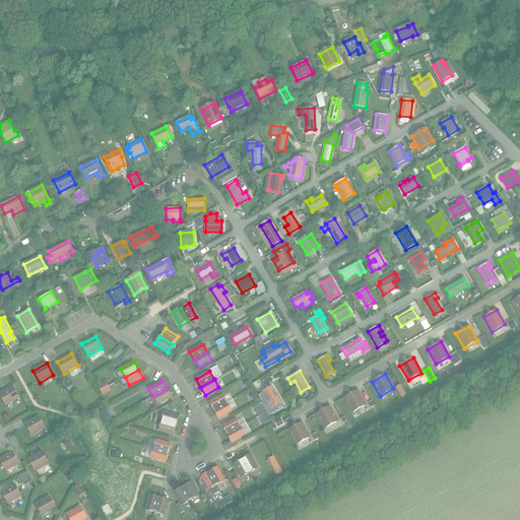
[(103,395),(110,391),(106,382),(98,386),(103,395)]
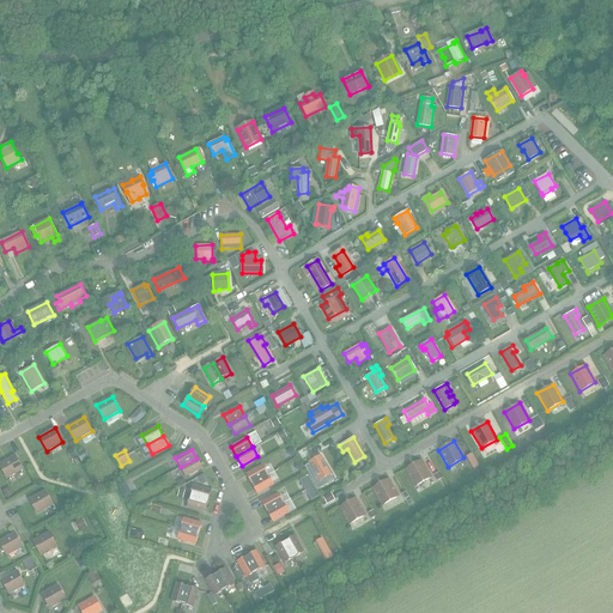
[(480,467),(472,453),(466,456),(474,471),(480,467)]
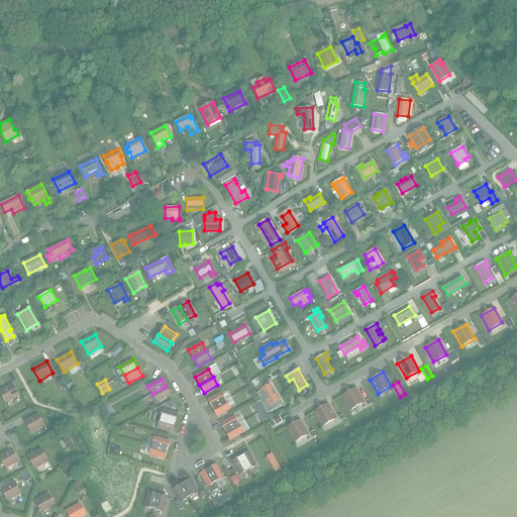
[(0,393),(5,404),(19,396),(12,384),(0,391),(0,393)]
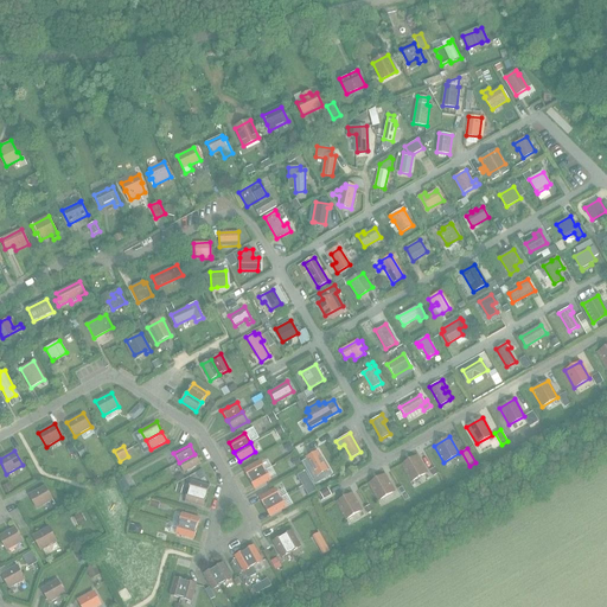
[(307,458),(311,465),(308,467),(311,472),(314,471),(317,474),(327,468),(317,452),(307,458)]
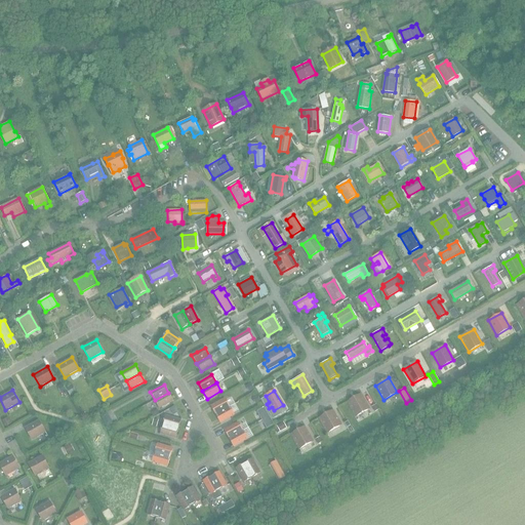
[(168,393),(155,400),(159,408),(173,401),(168,393)]
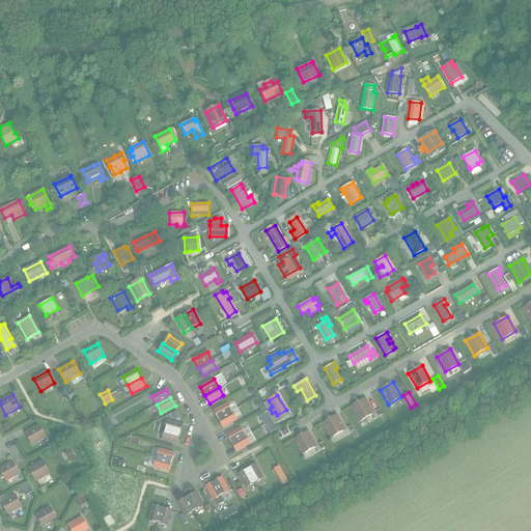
[(360,421),(373,413),(364,398),(351,407),(360,421)]
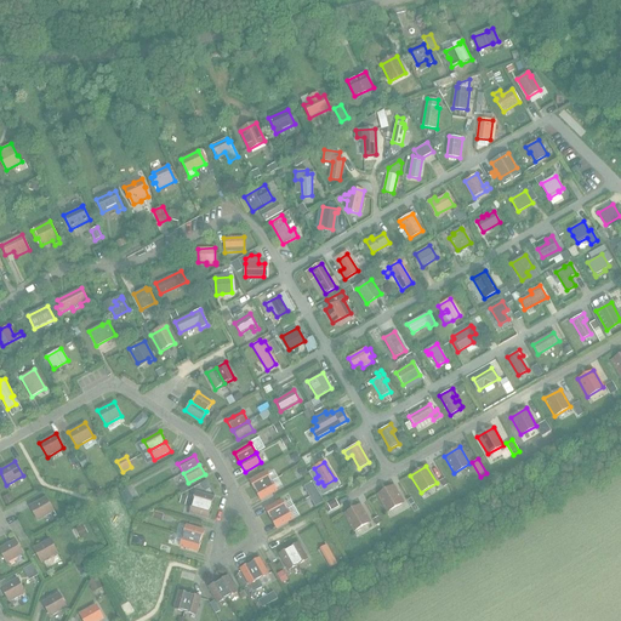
[(255,490),(272,482),(266,472),(250,480),(255,490)]
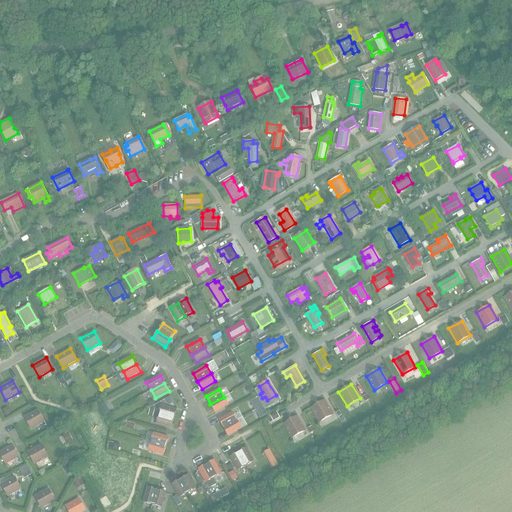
[(224,397),(210,404),(215,412),(228,405),(224,397)]
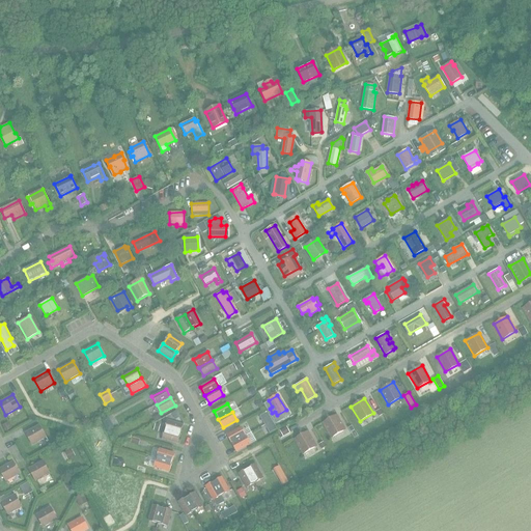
[(331,438),(344,429),(336,415),(323,422),(331,438)]
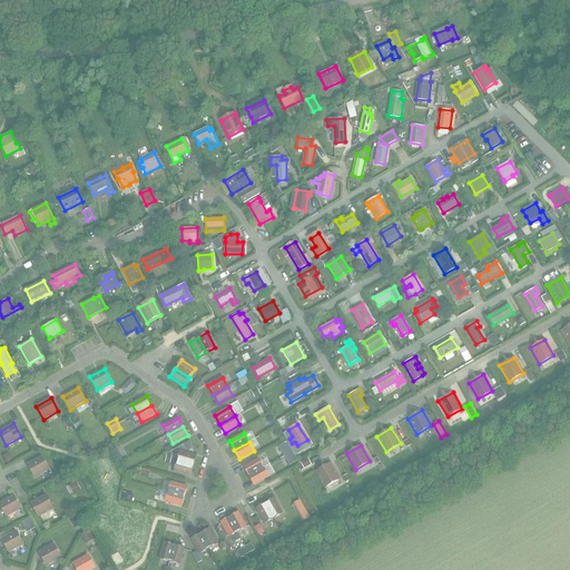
[(179,451),(177,461),(193,467),(196,457),(179,451)]
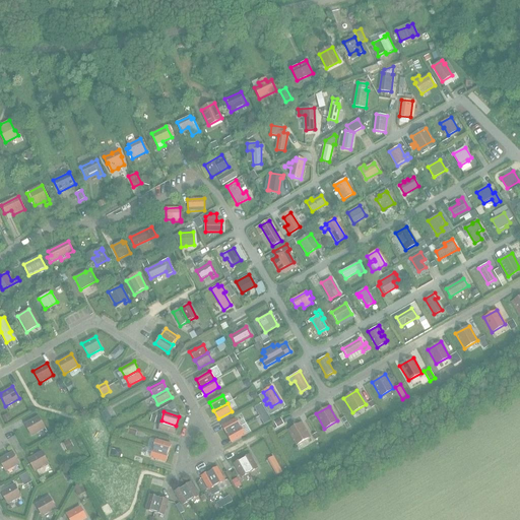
[(31,436),(45,429),(39,416),(24,424),(31,436)]
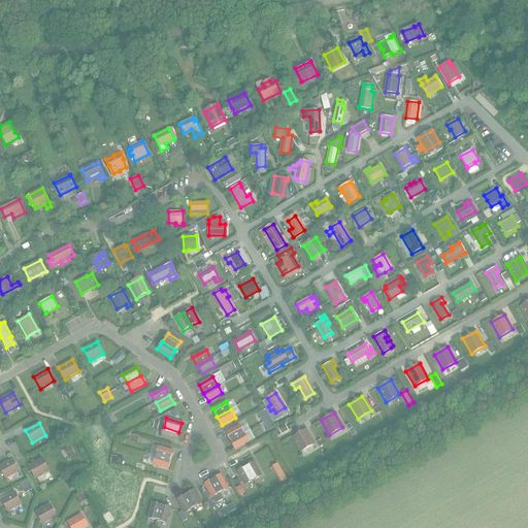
[(278,428),(282,434),(288,430),(285,424),(278,428)]
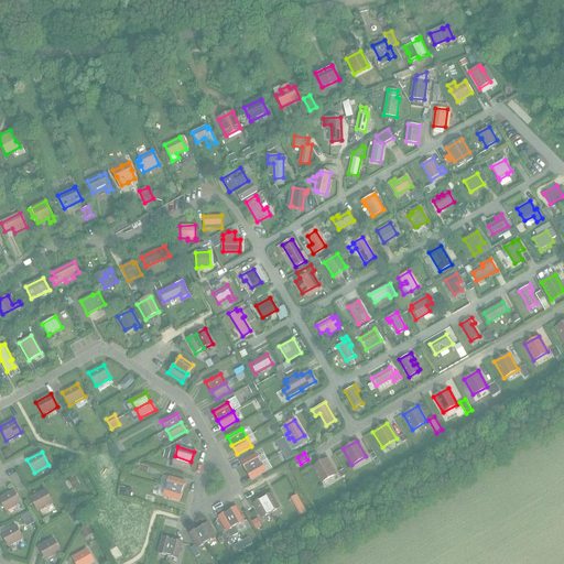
[(246,470),(261,463),(256,454),(241,462),(246,470)]
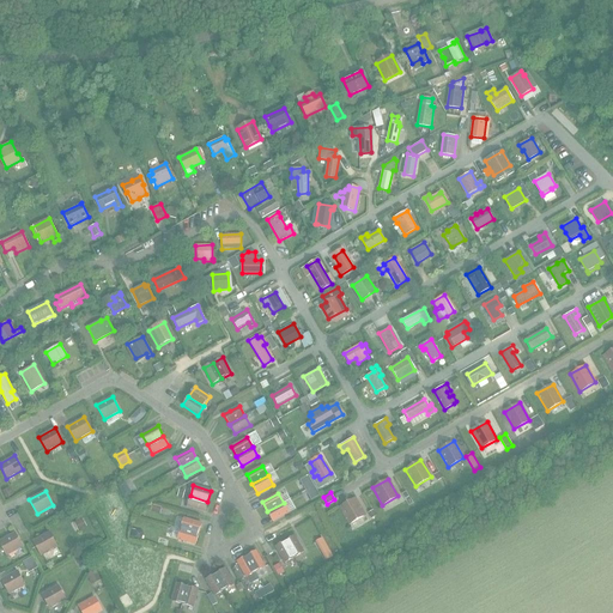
[(207,502),(190,496),(187,507),(205,511),(207,502)]
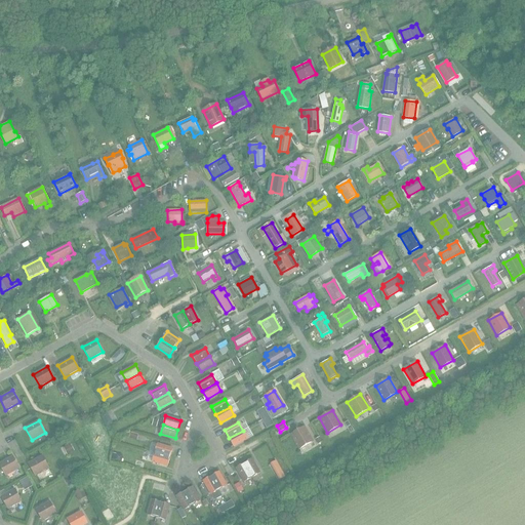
[(298,449),(313,441),(304,427),(290,434),(298,449)]
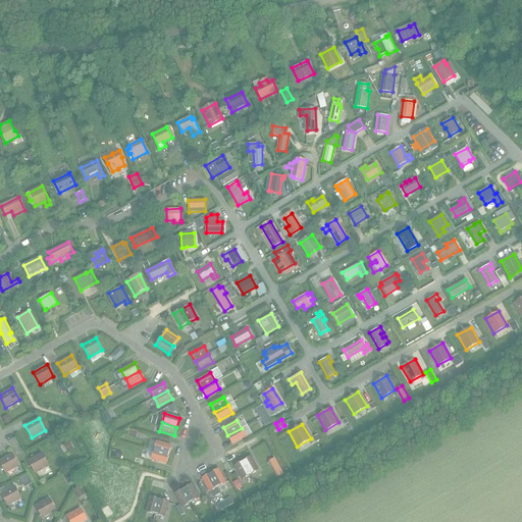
[(242,428),(227,435),(232,444),(246,436),(242,428)]
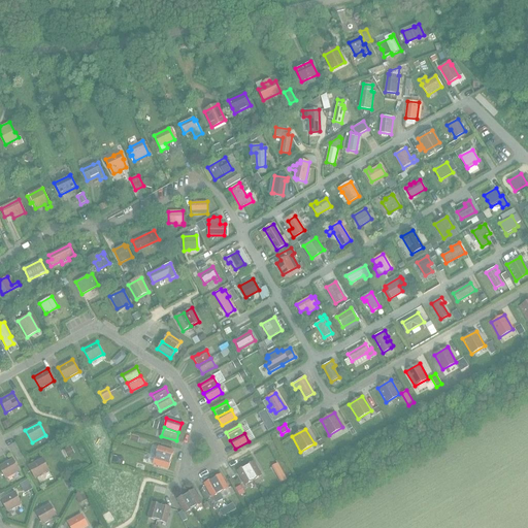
[(158,447),(156,456),(171,460),(173,451),(158,447)]
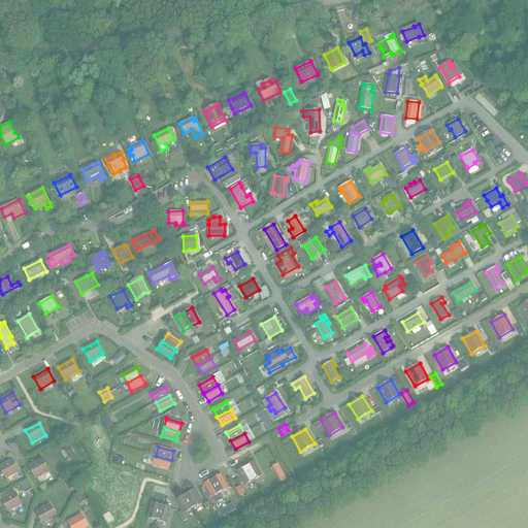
[(171,460),(156,456),(153,465),(168,469),(171,460)]
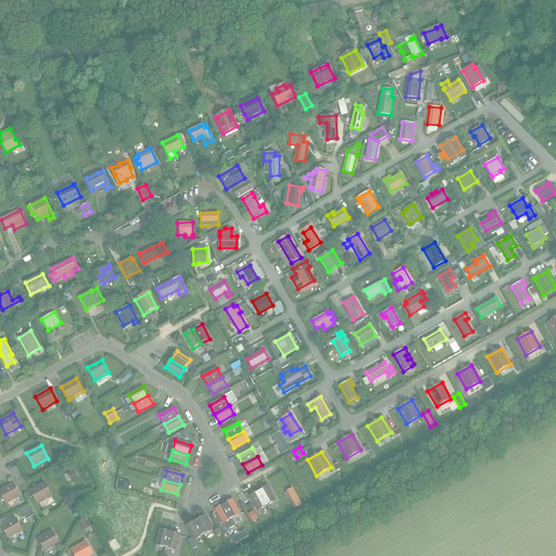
[(0,493),(7,504),(21,495),(13,482),(0,490),(0,493)]
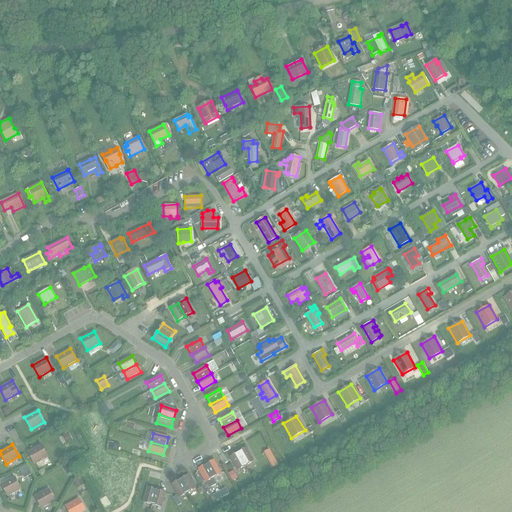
[(34,464),(47,456),(41,444),(28,452),(34,464)]
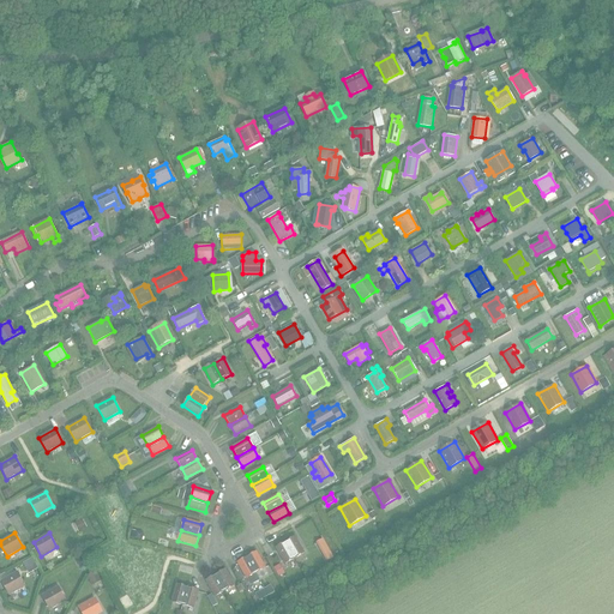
[(286,542),(295,558),(305,553),(295,536),(286,542)]
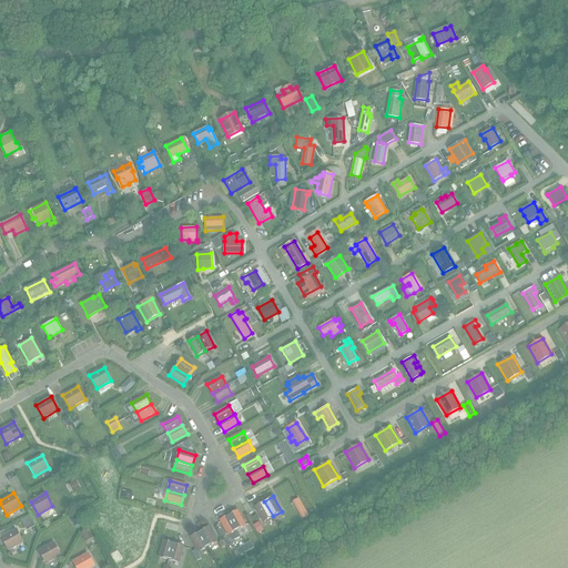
[(273,516),(264,501),(255,507),(264,521),(273,516)]
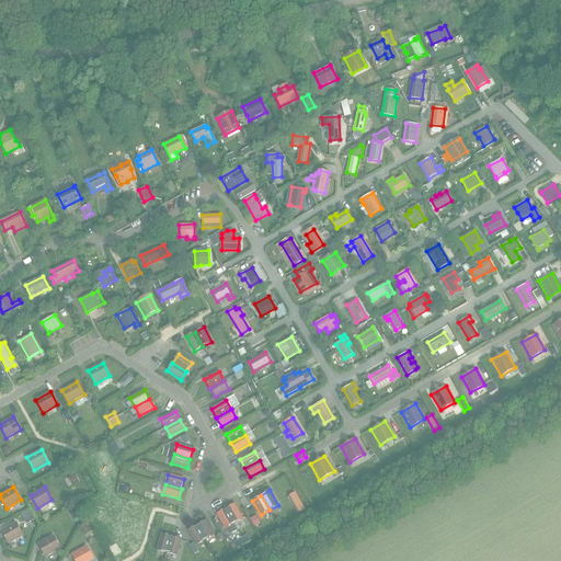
[(226,510),(233,524),(242,518),(235,504),(226,510)]
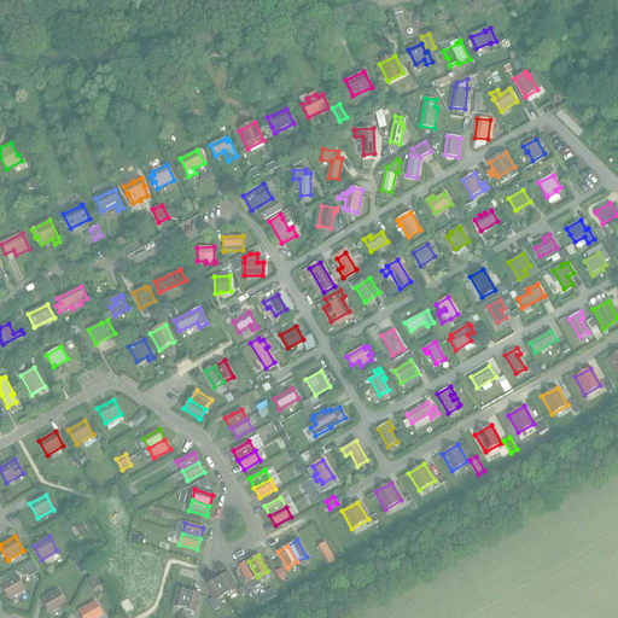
[(257,577),(249,561),(239,566),(248,582),(257,577)]
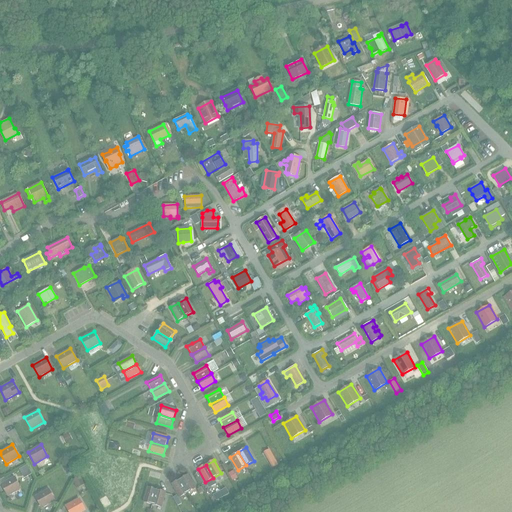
[(195,488),(192,482),(188,475),(180,479),(187,493),(195,488)]
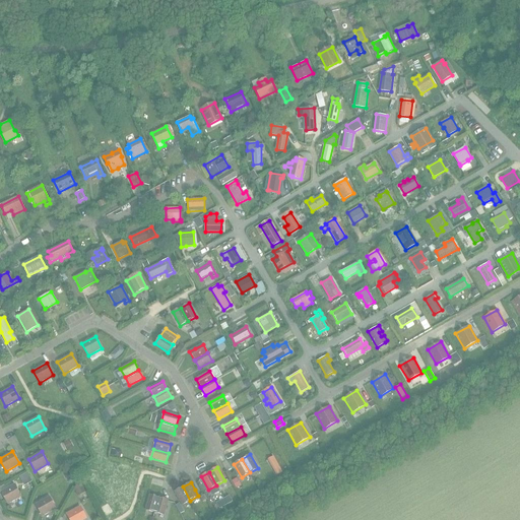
[(7,504),(21,497),(14,484),(1,492),(7,504)]
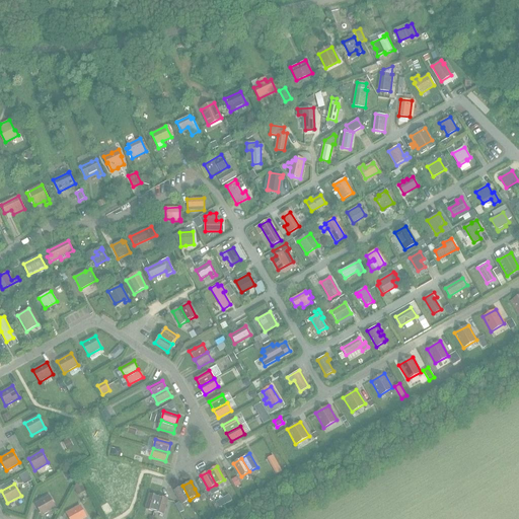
[(190,500),(182,486),(174,491),(181,504),(190,500)]
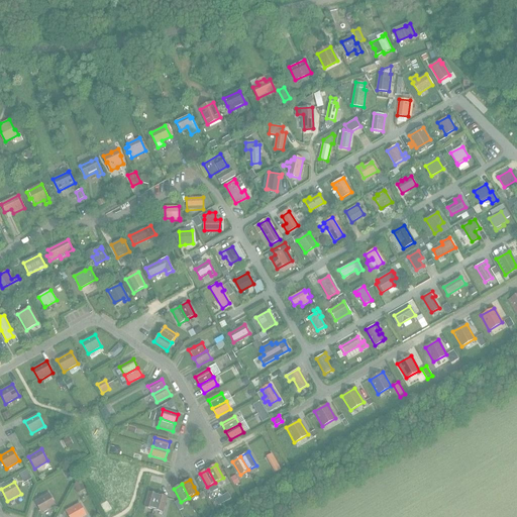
[(144,507),(153,509),(158,495),(148,492),(144,507)]
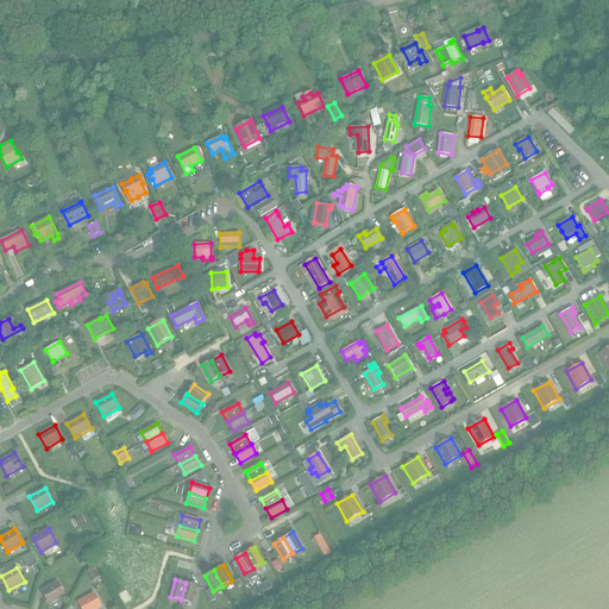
[(49,604),(66,596),(57,582),(42,590),(49,604)]
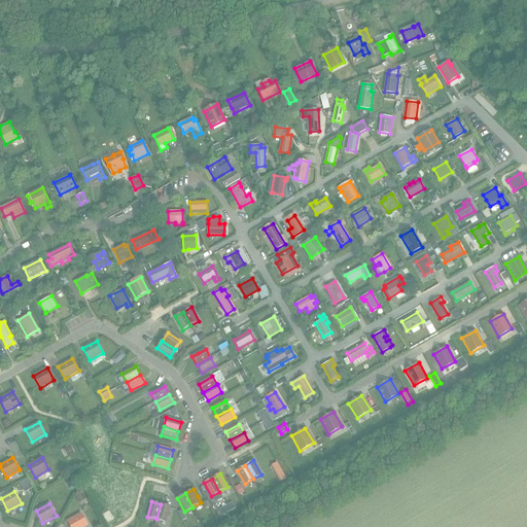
[(161,504),(156,519),(166,522),(170,506),(161,504)]
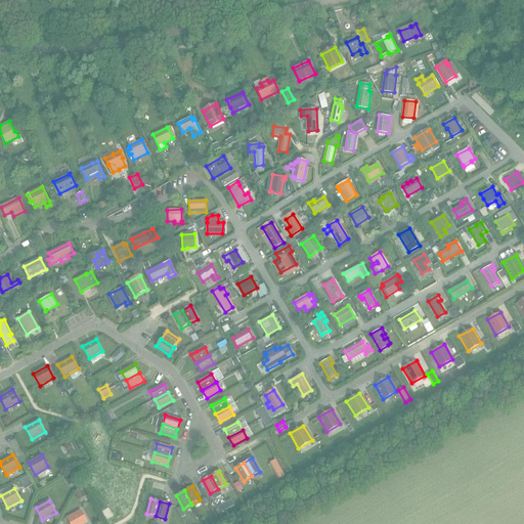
[(70,523),(84,523),(87,522),(81,511),(67,518),(70,523)]
